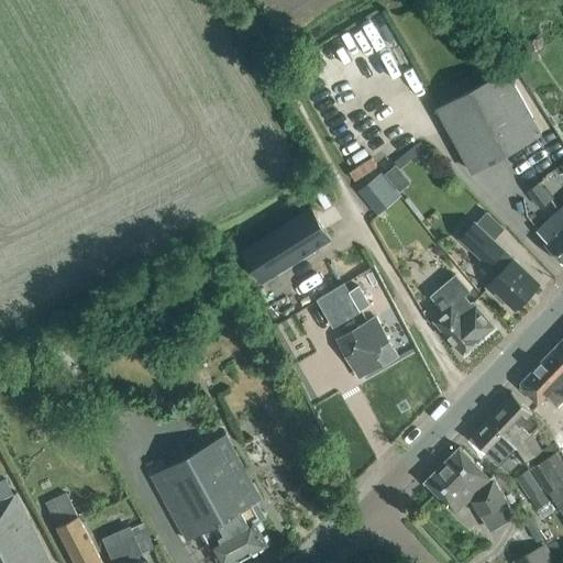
[(473,172),(542,133),(507,69),(438,108),(473,172)]
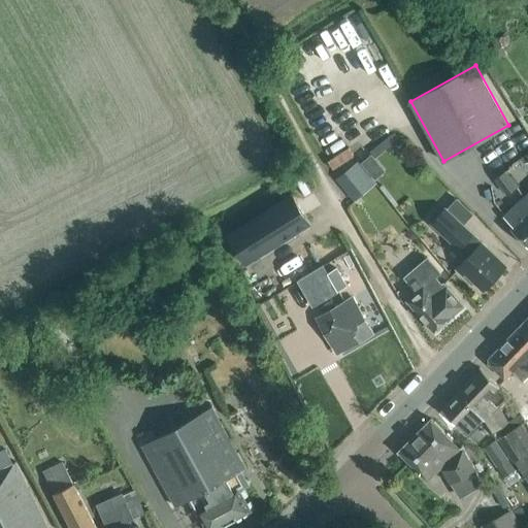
[(527,127),(525,124),(508,141),(524,155),(527,150),(527,127)]
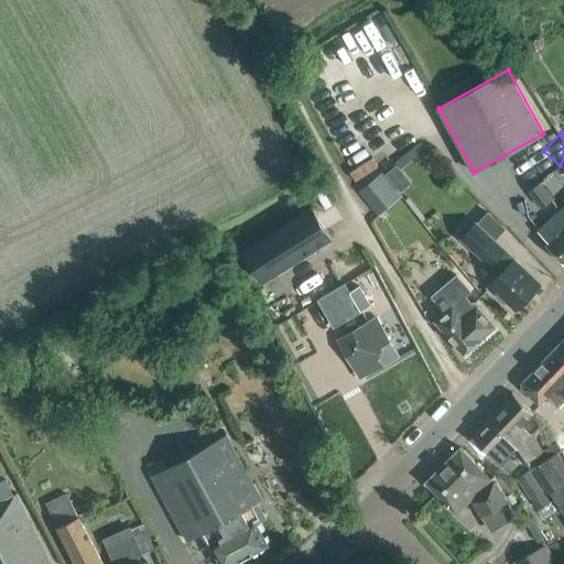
[(401,169),(426,150),(420,143),(396,162),(401,169)]
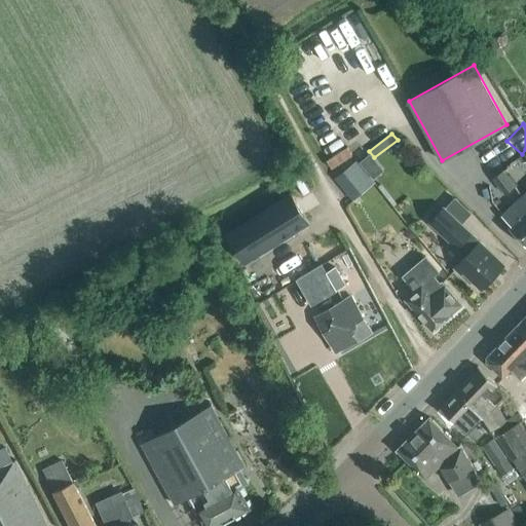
[(354,199),(374,184),(357,161),(337,177),(354,199)]
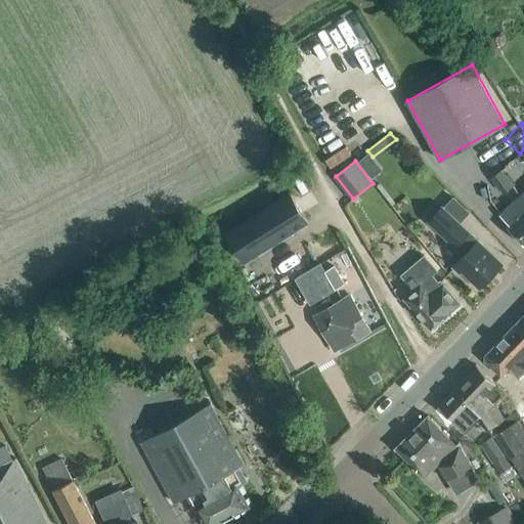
[(503,193),(513,185),(503,171),(491,178),(503,193)]
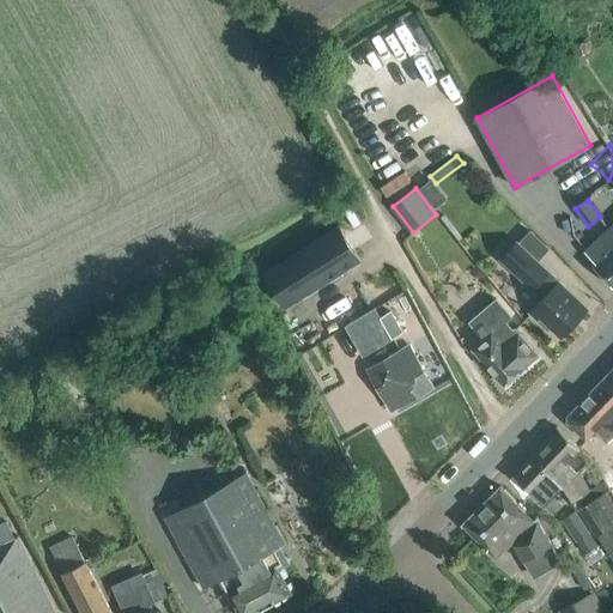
[(285,309),(362,261),(338,225),(262,273),(285,309)]
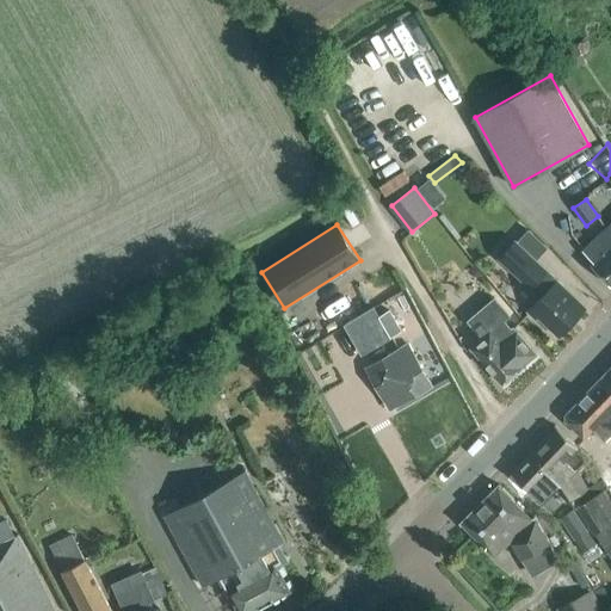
[(610,282),(610,239),(603,232),(584,251),(596,263),(593,265),(610,282)]
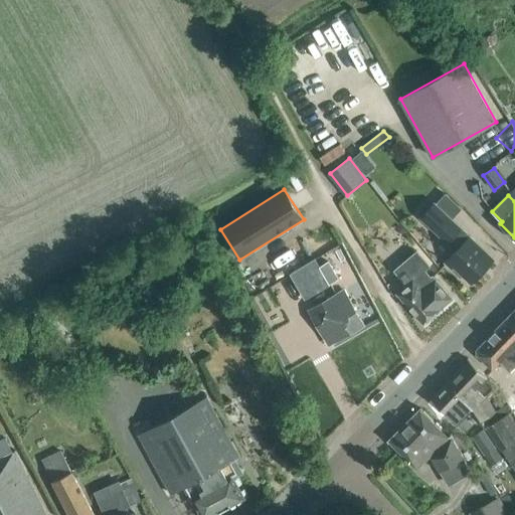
[(434,203),(419,218),(456,251),(444,264),(451,270),(453,267),(471,285),(494,260),(434,203)]
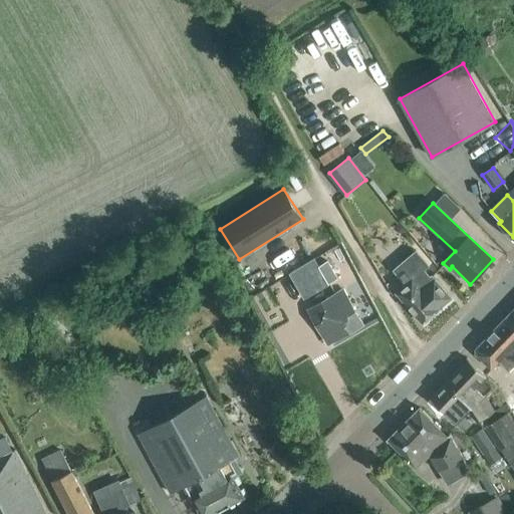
[(429,278),(423,270),(428,267),(415,252),(394,270),(407,285),(397,294),(422,323),(451,298),(432,276),(429,278)]
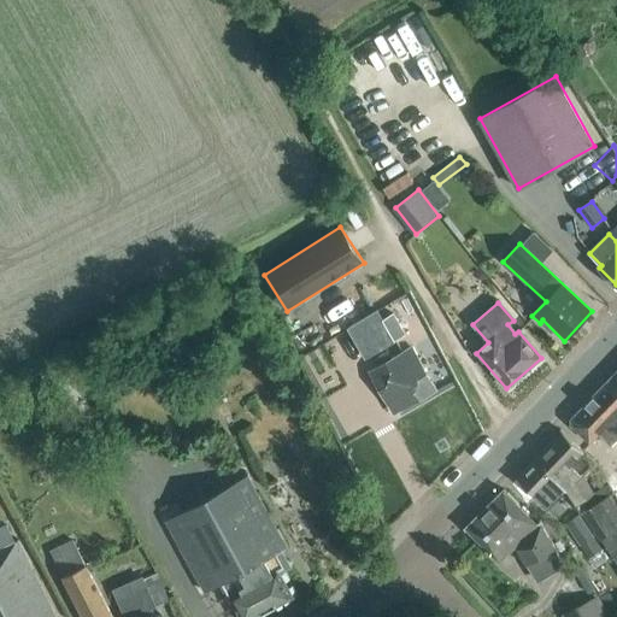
[(377,312),(348,329),(365,360),(395,344),(394,341),(405,335),(393,313),(382,319),(377,312)]
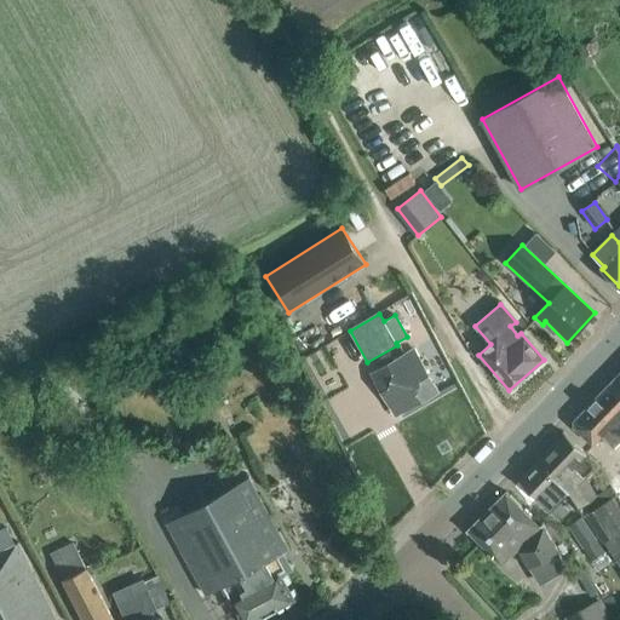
[(403,412),(438,392),(414,349),(371,374),(390,409),(403,412)]
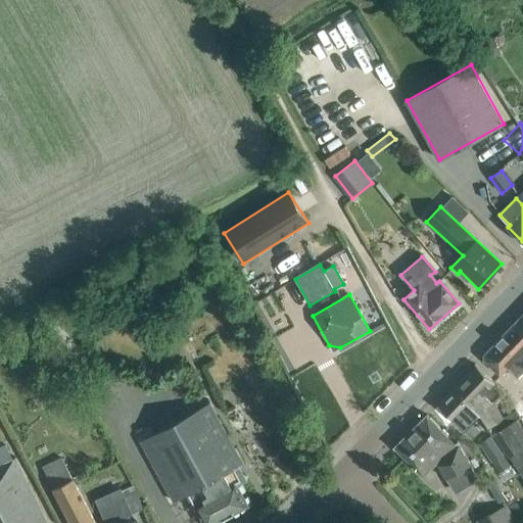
[(522,314),(512,326),(522,337),(522,314)]
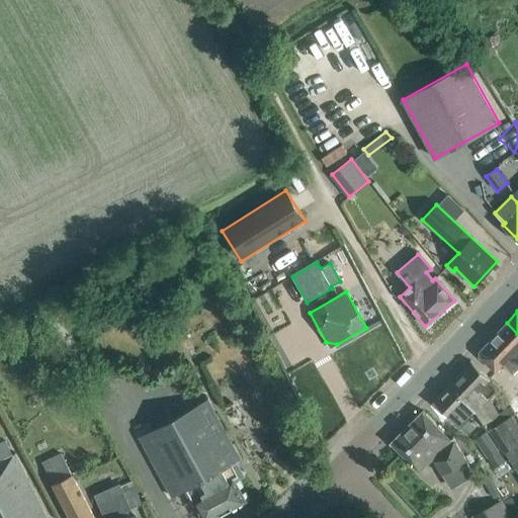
[(517,334),(507,323),(480,352),(479,357),(495,372),(501,365),(512,375),(517,368),(517,334)]
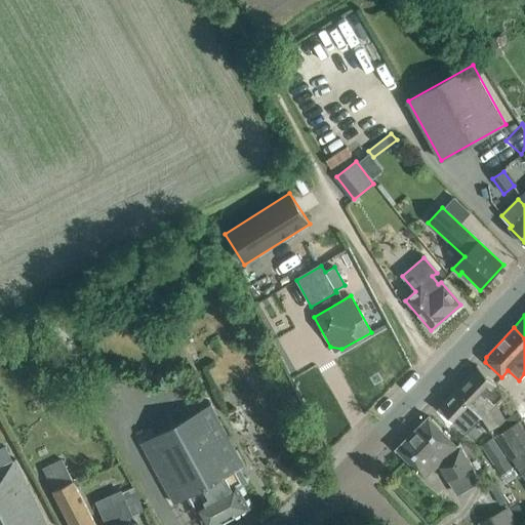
[(480,415),(481,417),(490,430),(508,418),(495,402),(505,393),(477,366),(453,391),(480,415)]
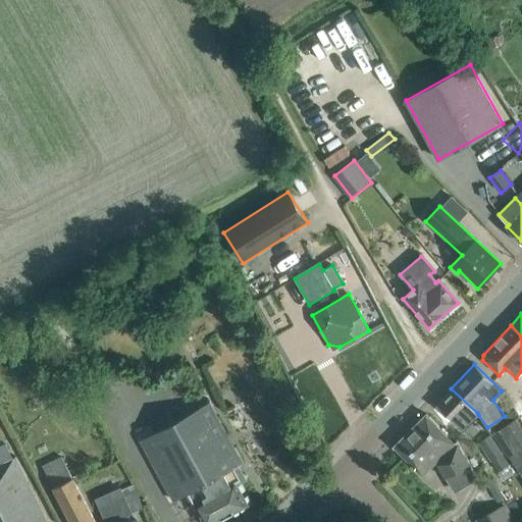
[(470,423),(478,415),(477,413),(451,388),(436,404),(472,437),(478,431),(470,423)]
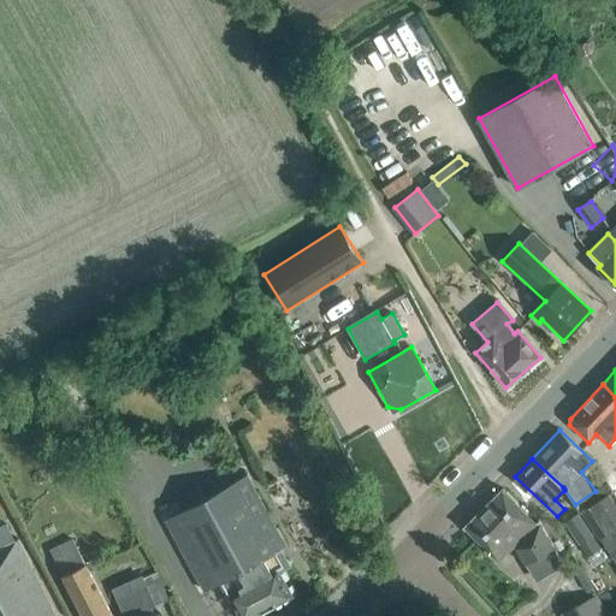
[(288,548),(248,475),(165,520),(205,592),(221,582),(229,594),(227,594),(238,615),(254,615),(292,596),(278,569),(280,567),(273,555),(288,548)]
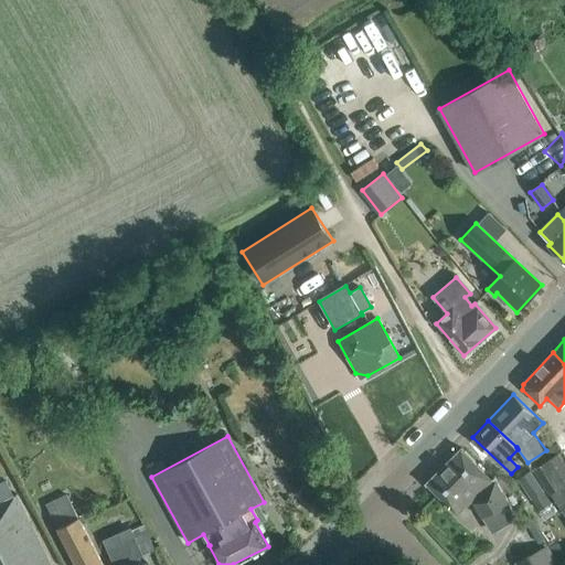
[(492,479),(491,479),(461,448),(425,484),(456,515),(472,500),(482,518),(509,502),(494,478),(493,479),(492,479)]
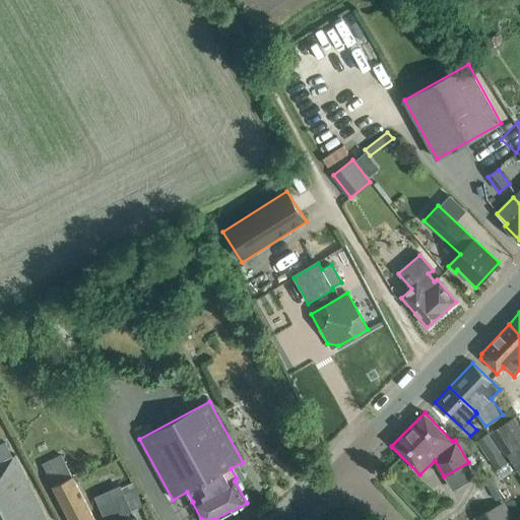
[(490,431),(501,450),(504,456),(506,455),(519,477),(519,425),(514,415),(490,431)]
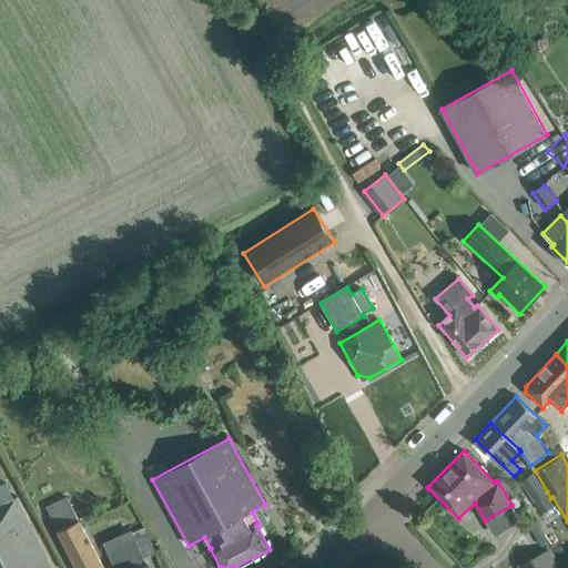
[(554,506),(533,474),(519,482),(541,514),(554,506)]
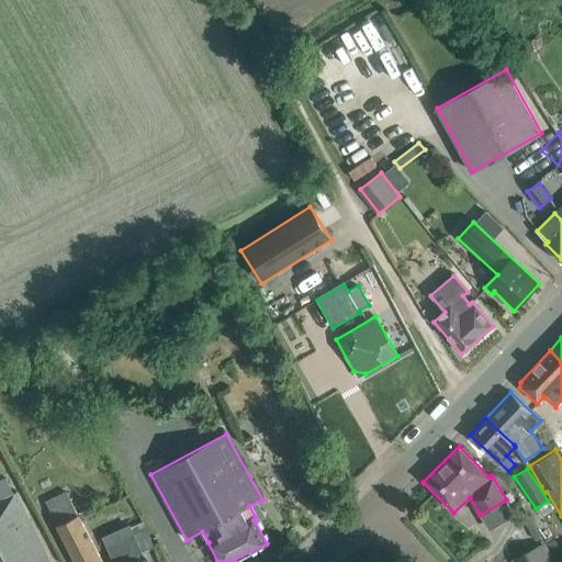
[(14,494),(6,478),(0,480),(0,561),(49,561),(15,493),(14,494)]
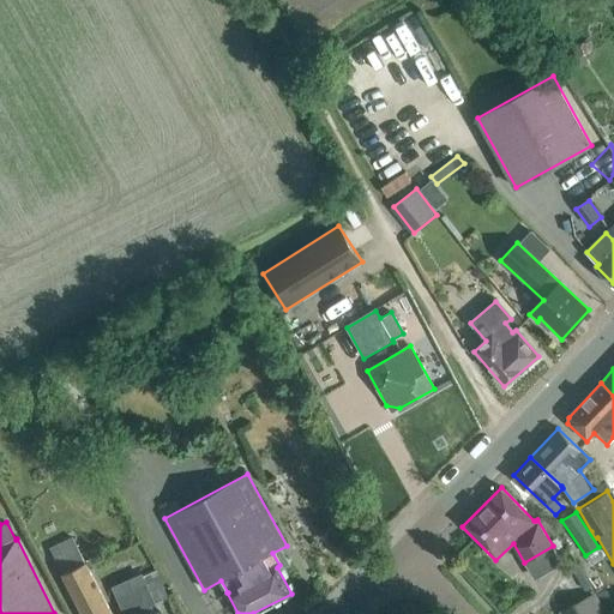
[(82,613),(110,613),(71,537),(48,548),(82,613)]
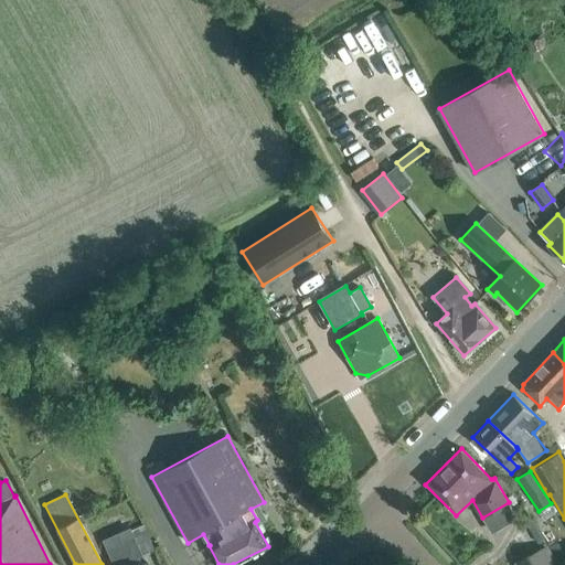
[(138,564),(136,564),(134,558),(141,555),(134,539),(108,551),(114,564),(118,564),(119,564),(146,564),(146,562),(138,564)]
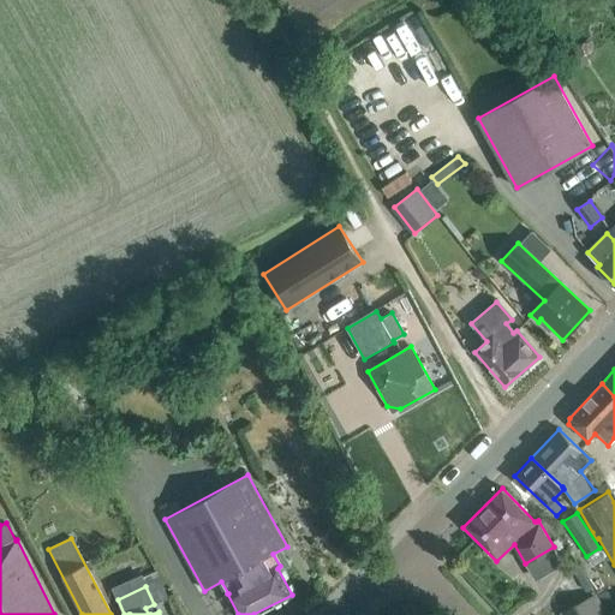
[(596,593),(560,611),(561,614),(605,614),(607,614),(596,593)]
